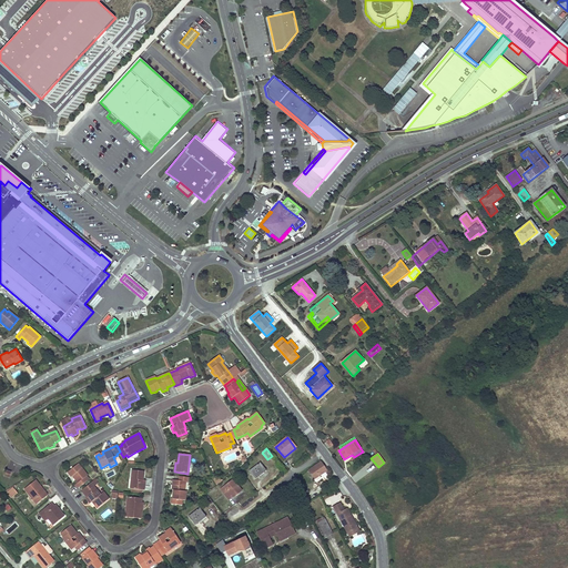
[(260,463),(250,470),(255,478),(265,470),(260,463)]
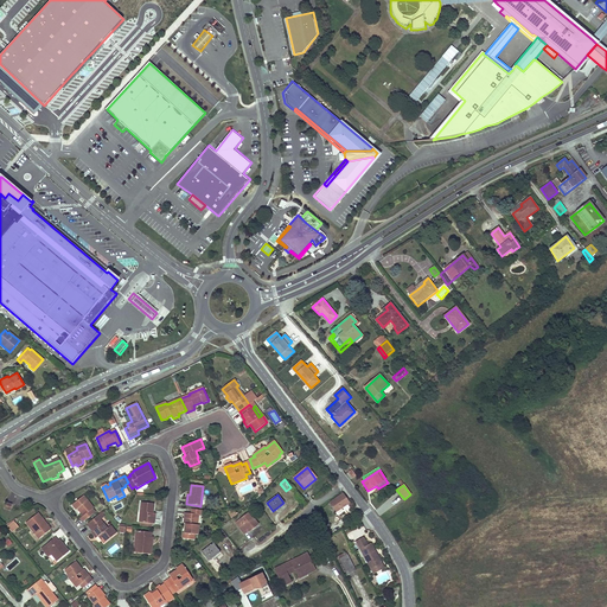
[(343,494),(330,503),(337,512),(349,504),(343,494)]
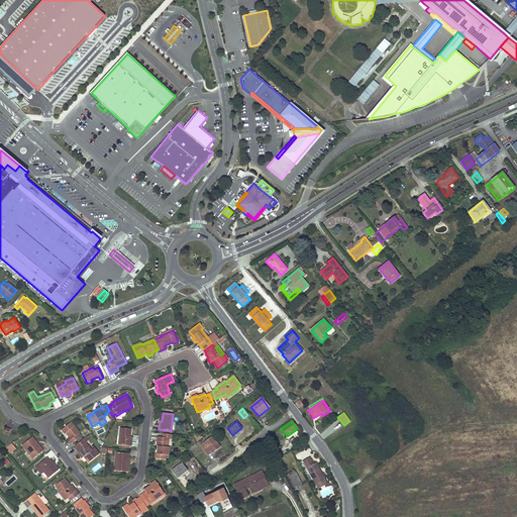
[(72,422),(62,429),(66,434),(67,433),(71,439),(69,441),(71,444),(81,436),(79,433),(80,432),(72,422)]
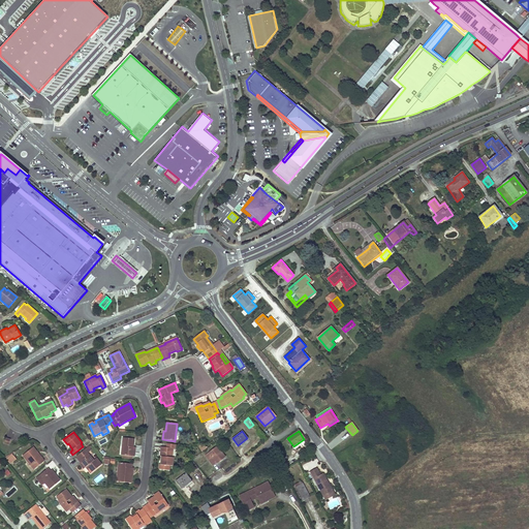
[(123,455),(133,457),(134,457),(135,447),(133,447),(134,439),(124,438),(122,455),(123,455)]
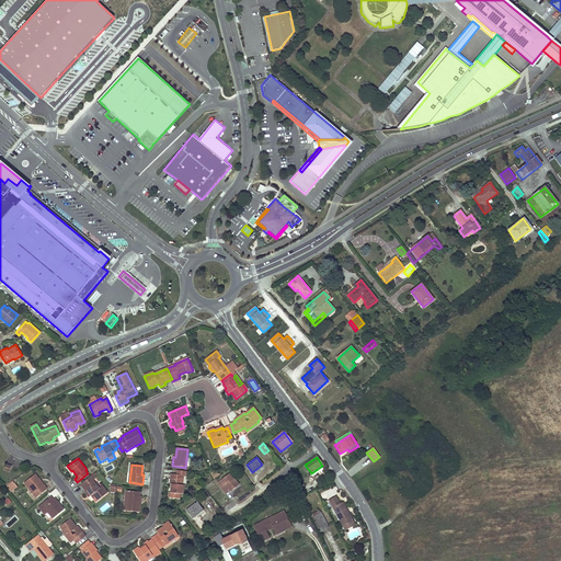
[(189,472),(178,470),(176,474),(171,474),(170,484),(172,484),(171,493),(169,493),(169,497),(176,499),(176,494),(182,494),(183,494),(184,485),(182,485),(183,476),(187,476),(189,472)]
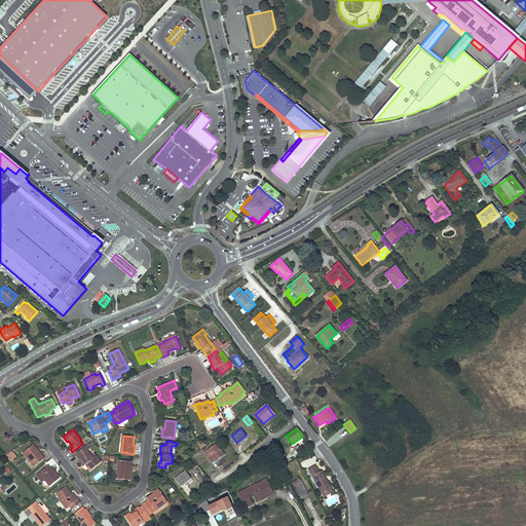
[(33,445),(23,453),(34,466),(43,458),(33,445)]
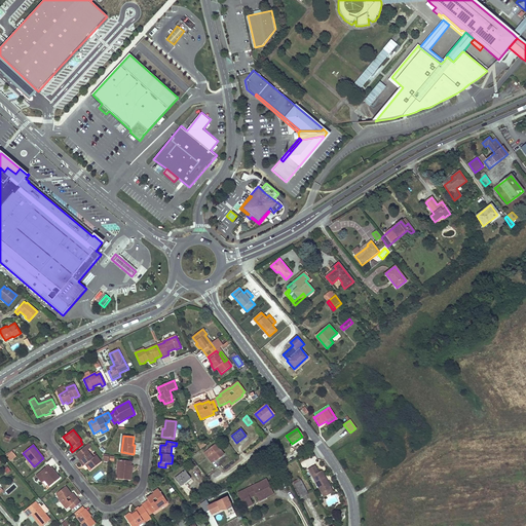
[(216,445),(204,453),(212,462),(215,460),(216,460),(223,454),(216,445)]
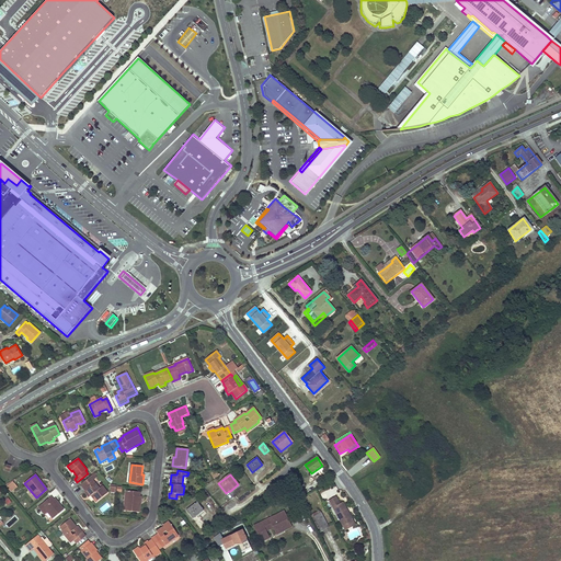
[(90,478),(81,484),(87,491),(86,492),(89,496),(91,495),(96,502),(107,493),(102,487),(100,489),(93,480),(92,481),(90,478)]
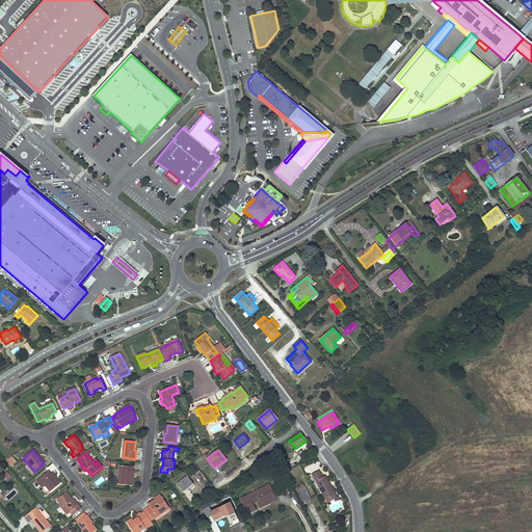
[(10,467),(17,461),(14,456),(7,462),(10,467)]
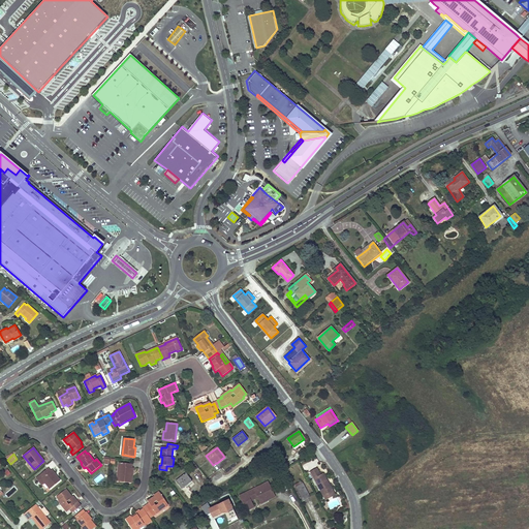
[(192,461),(190,463),(195,471),(198,469),(192,461)]
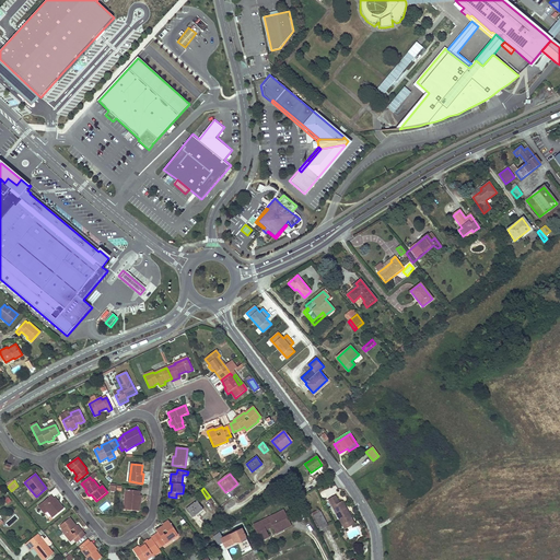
[(140,491),(127,490),(125,509),(139,511),(141,496),(140,496),(140,491)]
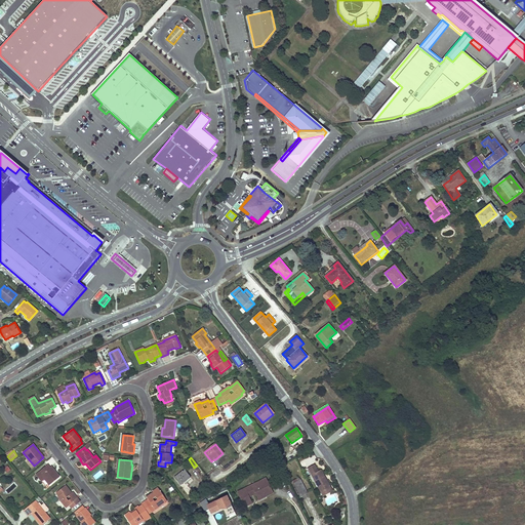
[(47,466),(36,475),(41,482),(44,480),(49,485),(59,477),(51,467),(49,468),(47,466)]
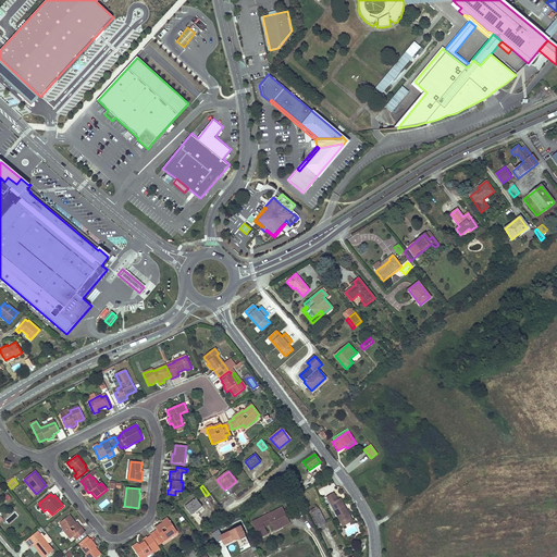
[(331,505),(337,500),(334,494),(326,497),(331,505)]
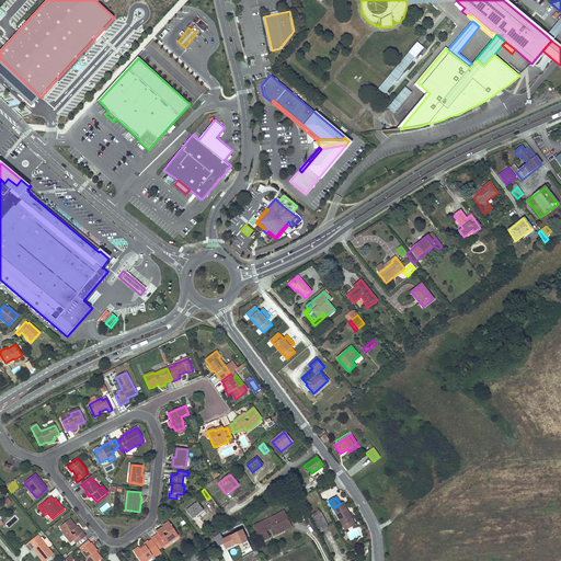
[(197,503),(186,511),(193,518),(204,511),(197,503)]
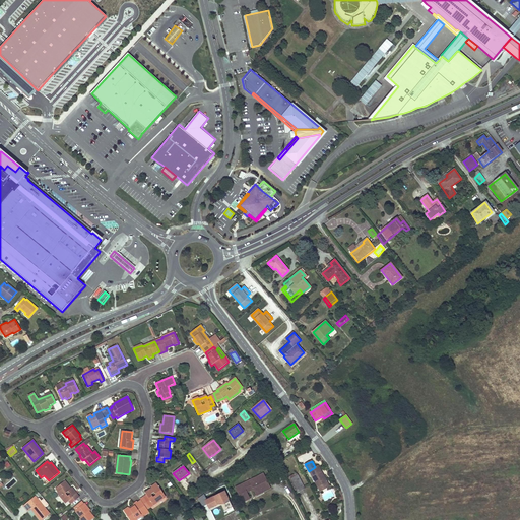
[(309,471),(318,490),(328,484),(318,466),(315,467),(309,471)]
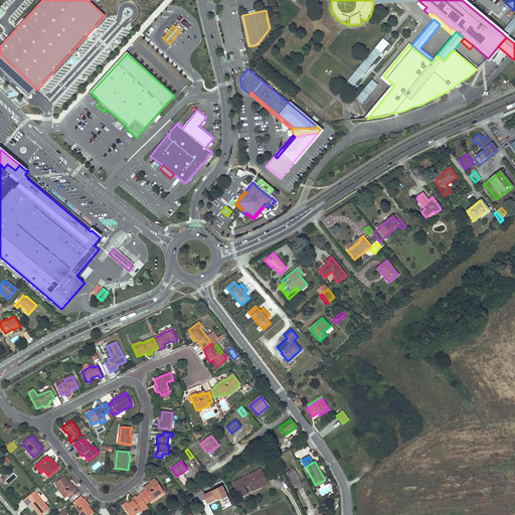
[(293,469),(287,472),(295,487),(301,484),(293,469)]
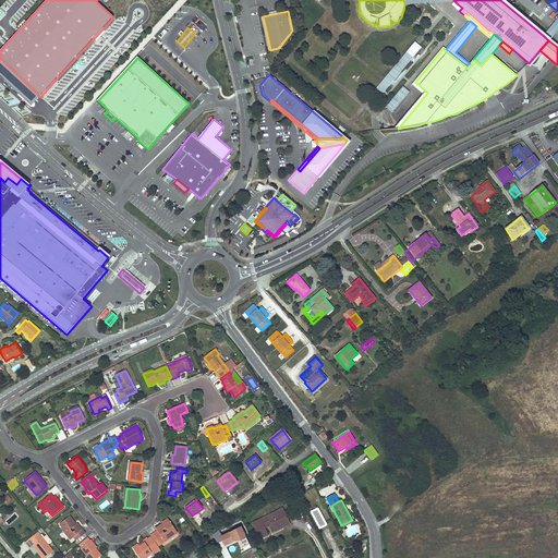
[(252,523),(261,540),(267,535),(264,530),(265,524),(269,523),(273,525),(276,532),(282,528),(280,524),(288,521),(283,512),(277,516),(275,512),(252,523)]
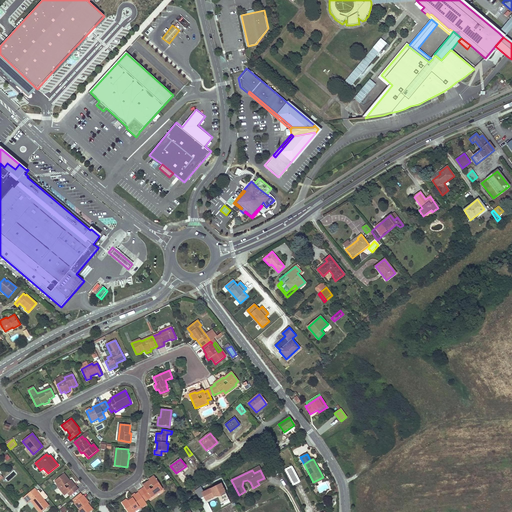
[(63,474),(54,481),(57,484),(56,485),(65,495),(68,493),(70,496),(78,490),(70,480),(69,481),(63,474)]
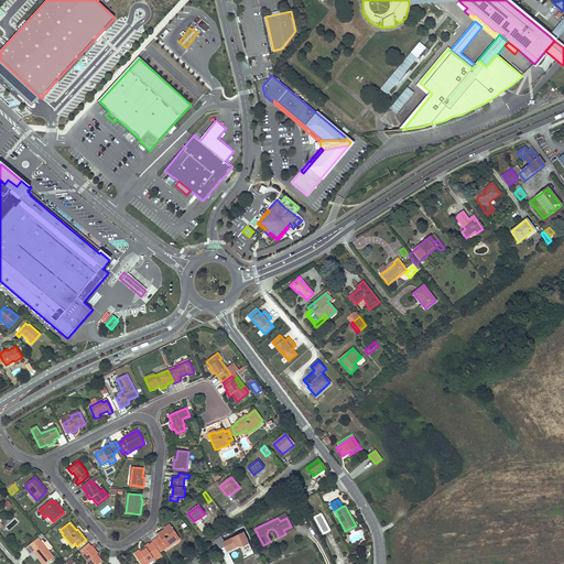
[(152,542),(160,552),(163,550),(161,548),(164,545),(166,548),(179,539),(170,524),(164,529),(164,530),(158,534),(159,537),(152,541),(152,542)]
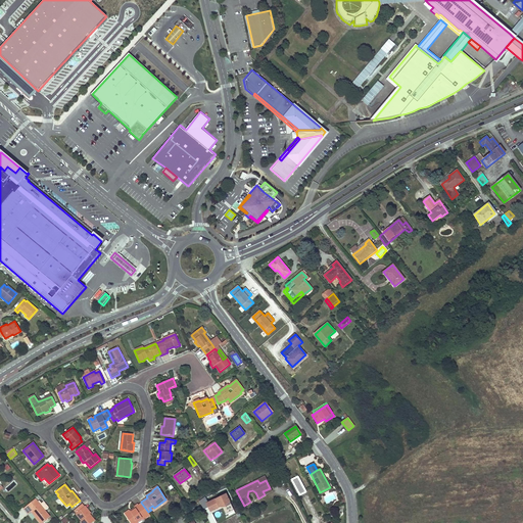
[(330,487),(320,492),(322,495),(331,489),(330,487)]
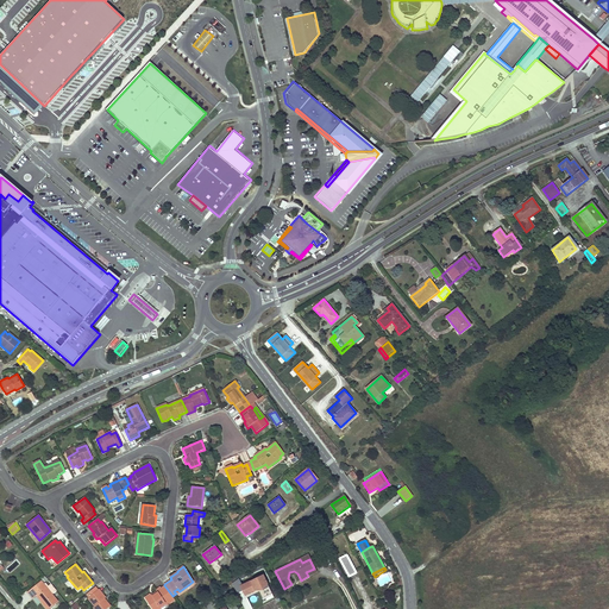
[(263,602),(274,597),(263,573),(238,584),(245,597),(259,591),(263,602)]
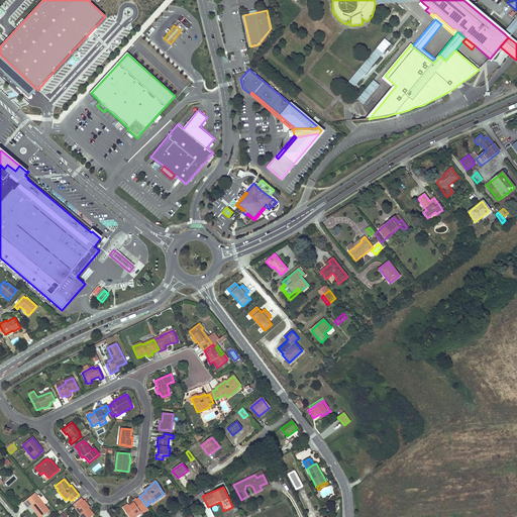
[(35,494),(23,503),(28,509),(31,506),(39,516),(41,516),(48,512),(35,494)]
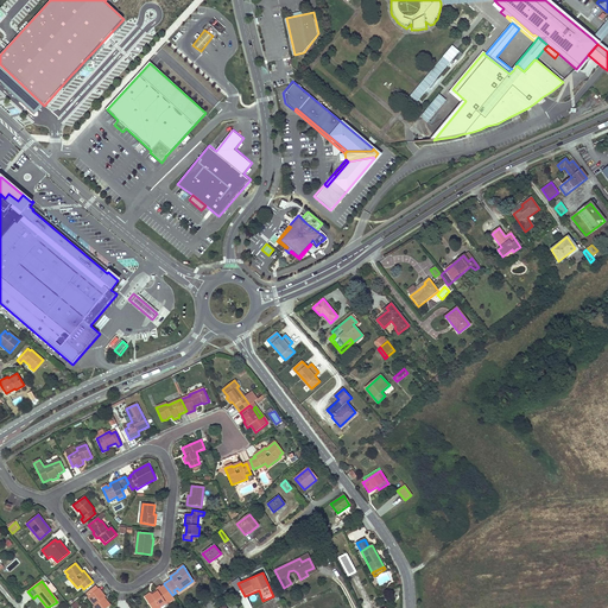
[(172,595),(164,584),(160,587),(169,599),(171,602),(175,600),(172,595)]
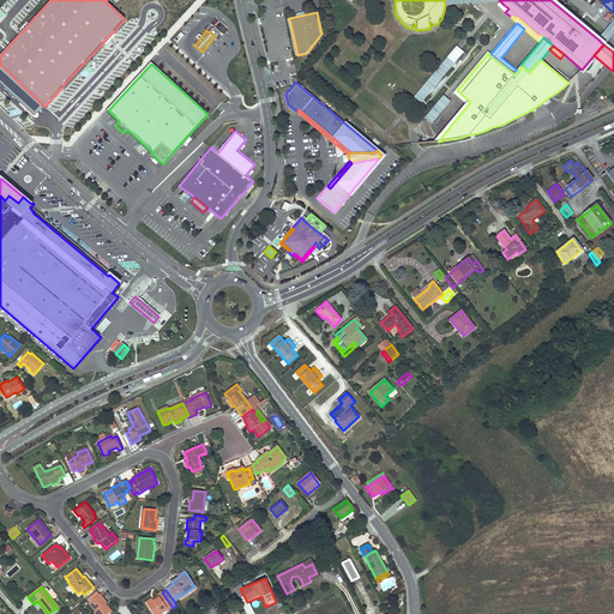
[(97,591),(86,600),(89,603),(100,595),(97,591)]
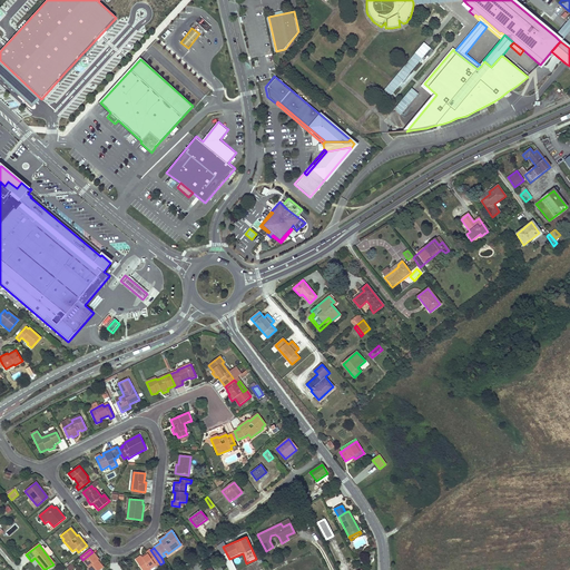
[(140,557),(135,560),(141,569),(149,569),(156,566),(154,563),(158,561),(150,550),(147,552),(148,553),(141,558),(140,557)]
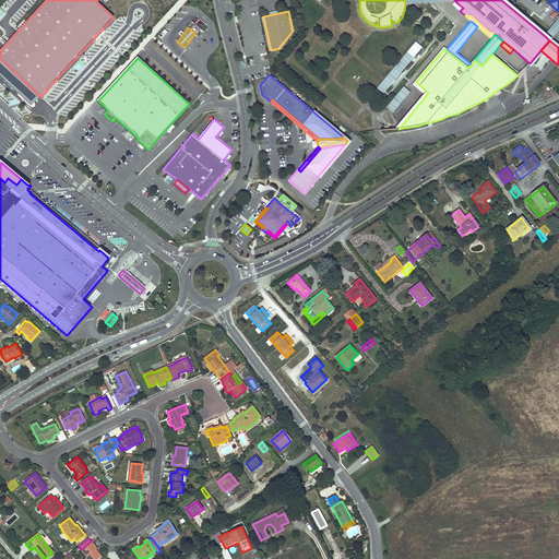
[(91,542),(81,549),(86,557),(85,557),(86,558),(97,558),(100,557),(95,549),(96,549),(91,542)]
